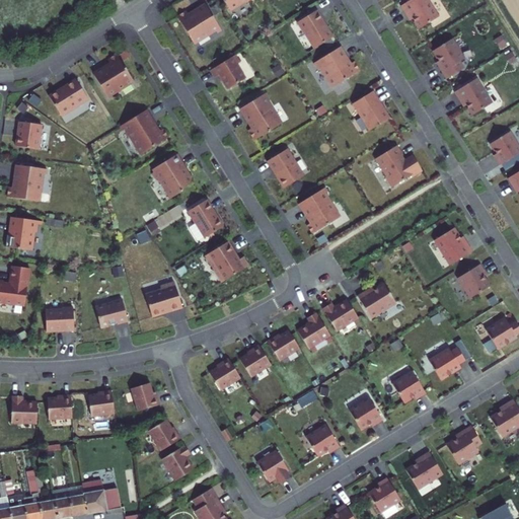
[(222,0),(227,6),(235,8),(236,5),(243,0),(244,2),(245,3),(250,0),(222,0)]
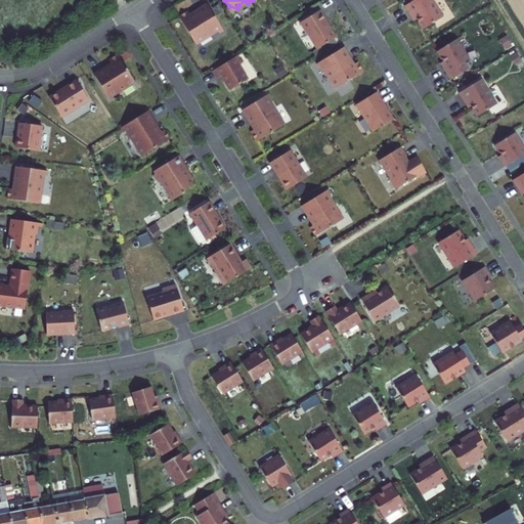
[(431,0),(413,0),(404,6),(411,18),(415,16),(417,19),(423,30),(442,17),(431,0)]
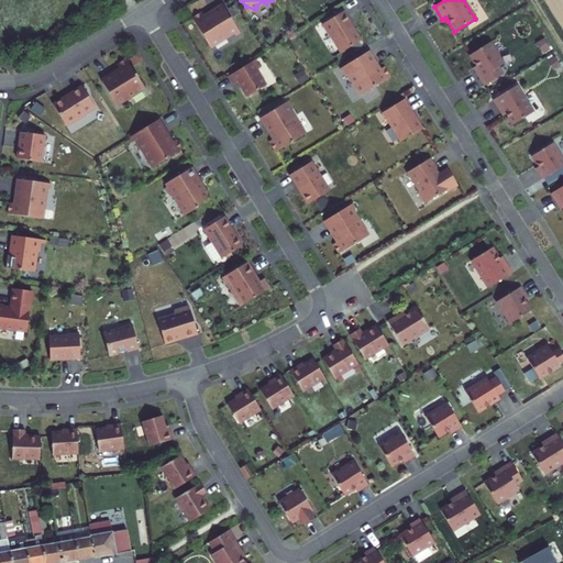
[(201,12),(191,18),(210,47),(233,33),(238,30),(222,6),(210,13),(211,15),(206,19),(205,17),(201,12)]
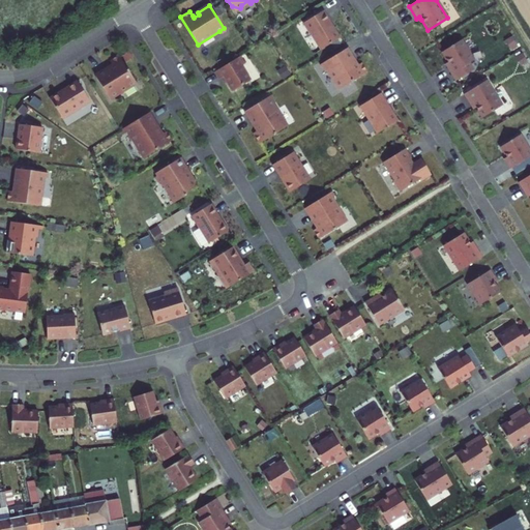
[(323,10),(302,24),(311,35),(312,34),(321,50),(339,38),(329,24),(330,23),(323,10)]
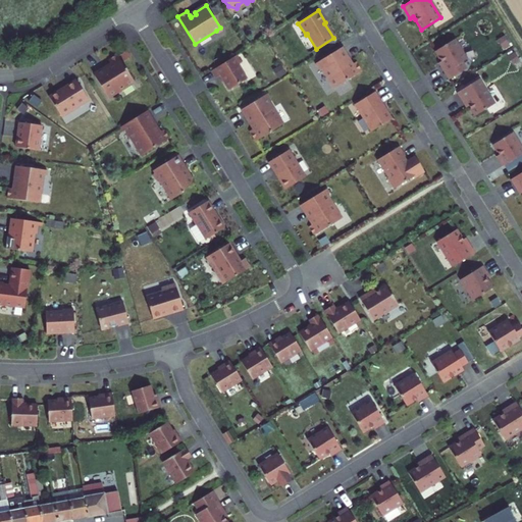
[(505,34),(497,40),(503,50),(512,44),(505,34)]
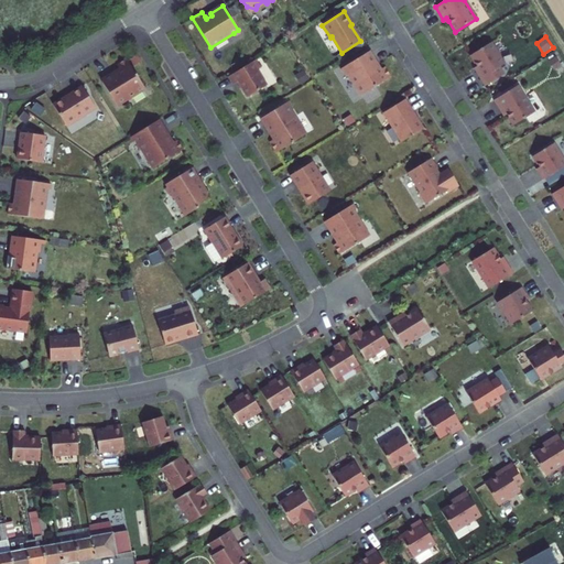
[(475,72),(485,86),(503,75),(499,67),(505,64),(490,42),(469,55),(476,66),(478,69),(475,72)]
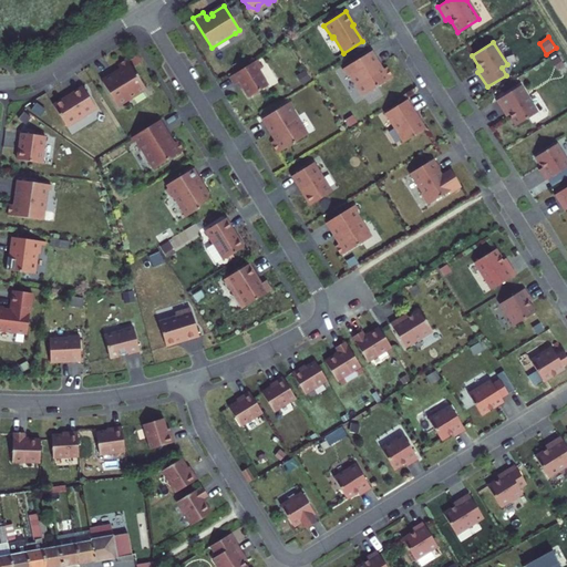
[(370,52),(346,68),(349,72),(363,95),(392,76),(387,68),(382,70),(380,72),(375,65),(378,64),(370,52)]
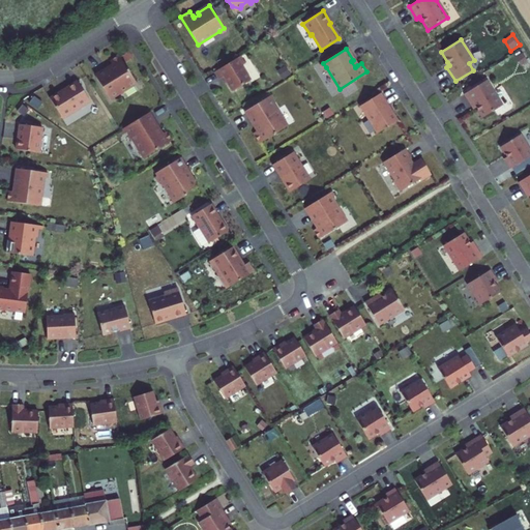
[(514,56),(520,65),(528,60),(522,51),(514,56)]
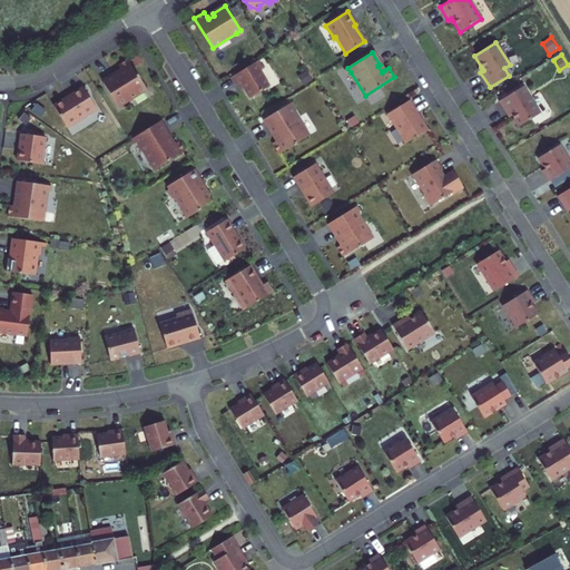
[(115,74),(102,81),(118,107),(146,89),(127,59),(118,66),(120,70),(123,72),(116,76),(115,74)]
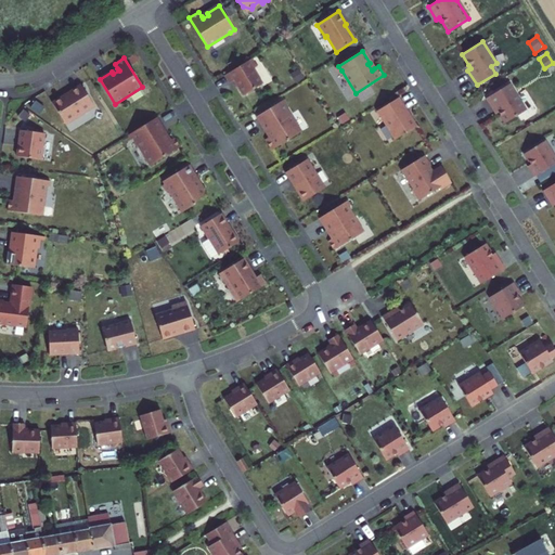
[(250,59),(224,75),(230,82),(234,80),(243,95),(262,84),(253,69),(256,67),(250,59)]
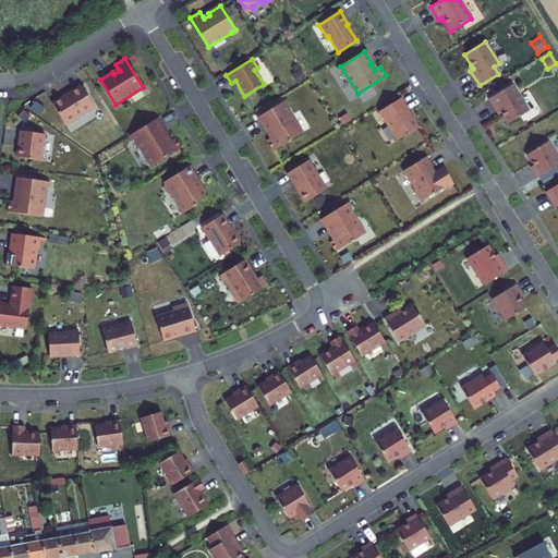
[(501,113),(508,124),(529,111),(511,84),(488,99),(496,112),(499,110),(501,113)]
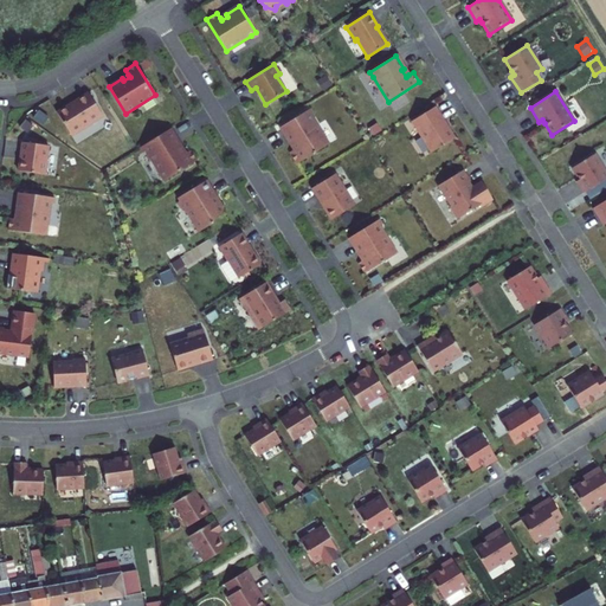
[(68,105),(56,113),(70,135),(88,123),(89,126),(103,116),(88,92),(73,102),(75,103),(69,107),(68,105)]
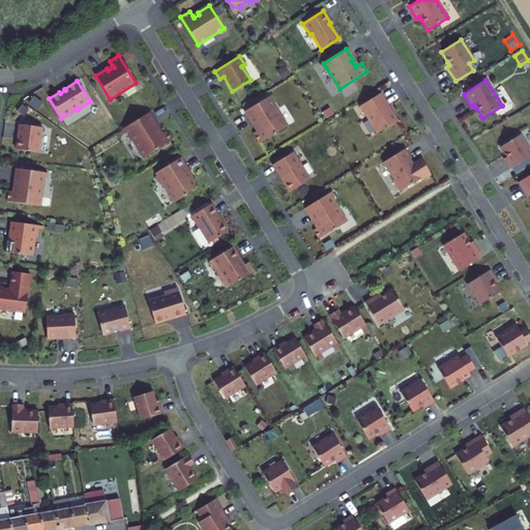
[(359,107),(377,134),(398,121),(380,93),(359,107)]
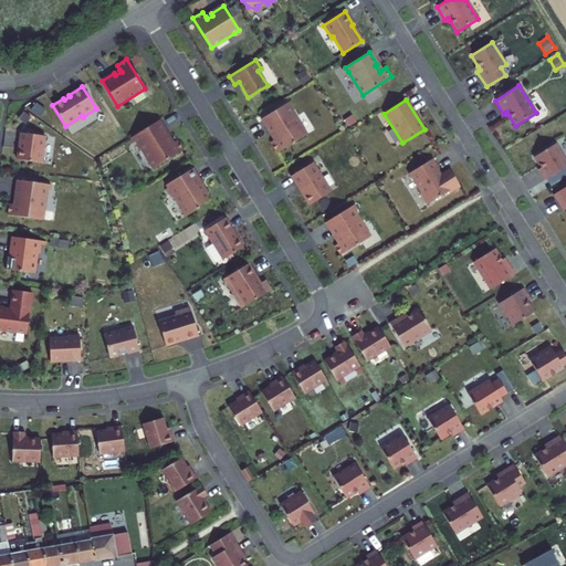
[(286,103),(262,118),(271,134),(273,132),(276,138),(274,139),(270,143),(276,154),(306,135),(290,108),(286,103)]
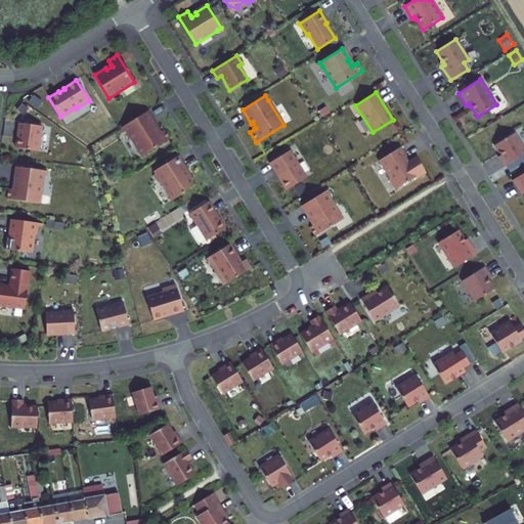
[(155,125),(146,112),(124,126),(126,130),(142,156),(170,139),(164,130),(160,133),(158,134),(153,127),(155,125)]
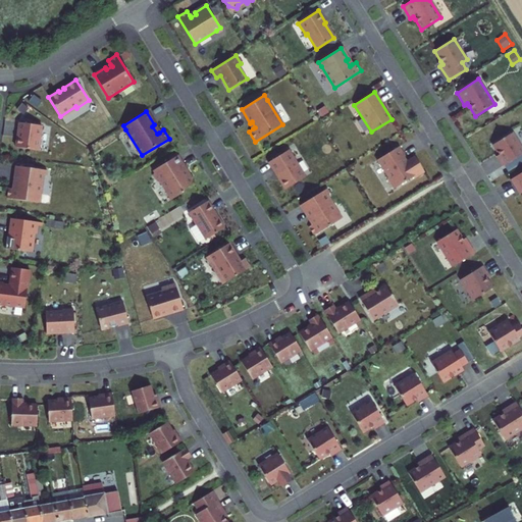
[(18,122),(15,147),(38,151),(42,125),(18,122)]
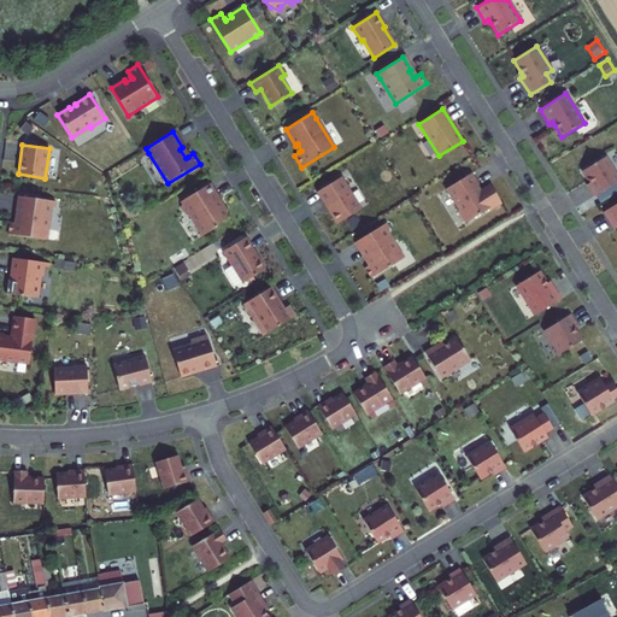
[(589,183),(592,187),(588,189),(593,197),(616,182),(616,175),(605,157),(582,171),(589,183)]
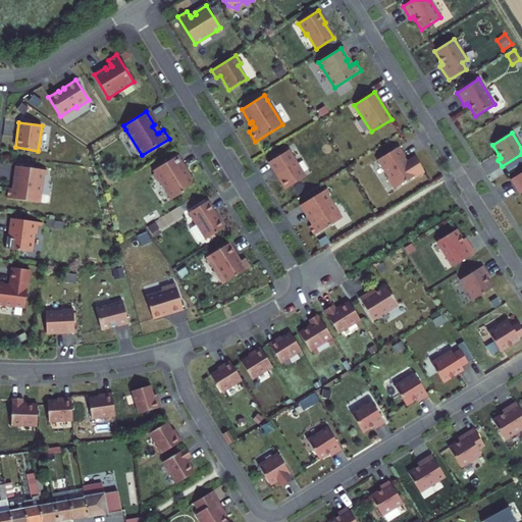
[(399,146),(377,160),(387,176),(387,178),(394,189),(413,176),(414,179),(424,172),(414,156),(406,161),(404,157),(405,156),(399,146)]
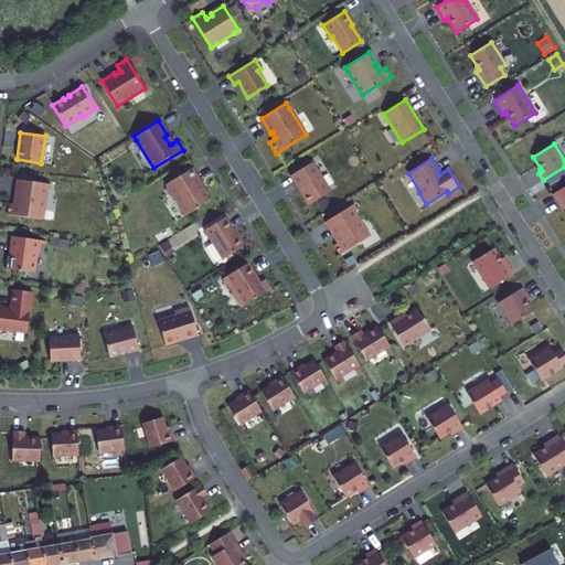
[(290,176),(308,205),(329,192),(319,177),(320,176),(312,162),(290,176)]
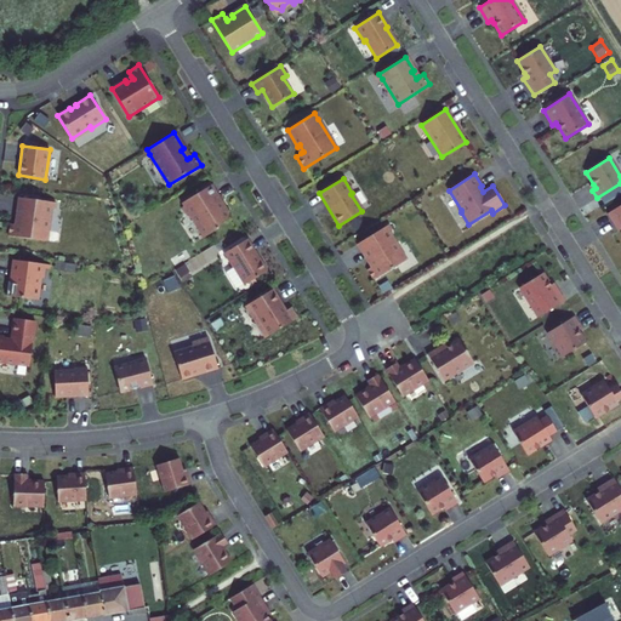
[(191,212),(192,212),(206,237),(222,227),(222,222),(231,217),(233,209),(224,208),(220,199),(222,198),(212,183),(184,201),(187,205),(186,205),(186,208),(188,212),(191,212)]
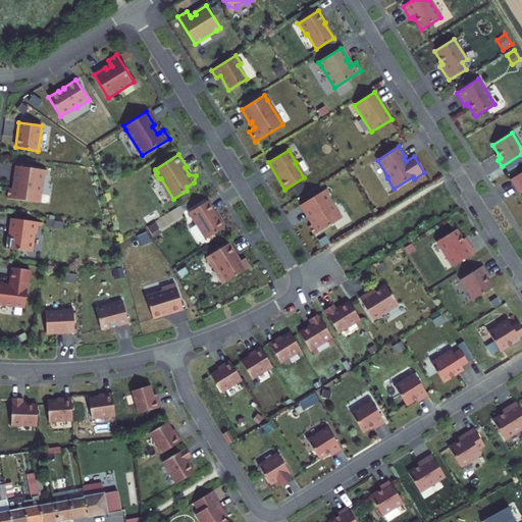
[(13,189),(8,188),(7,198),(39,203),(43,174),(43,169),(16,166),(13,189)]
